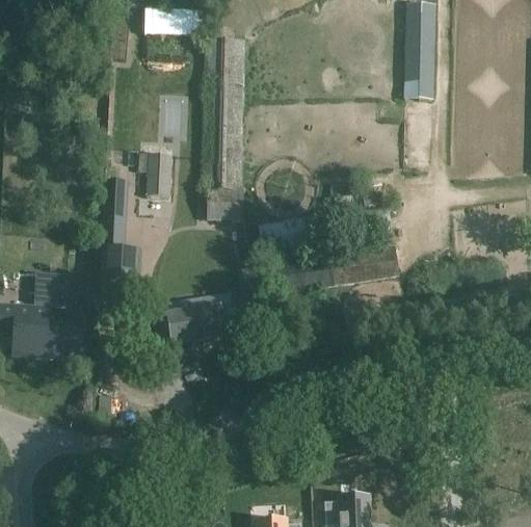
[(405,1),(403,97),(433,98),(435,2),(405,1)]
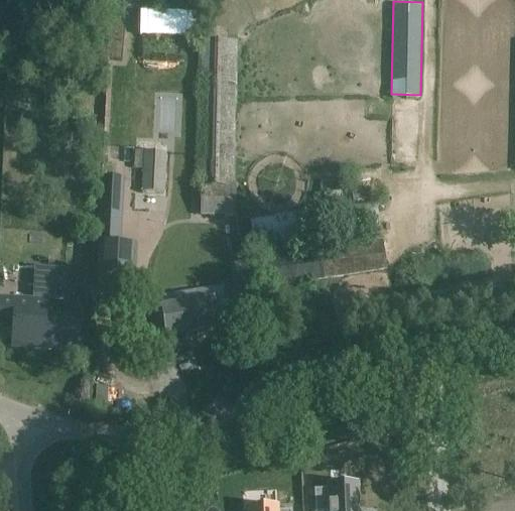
[(234,183),(234,181),(238,36),(200,35),(196,182),(202,182),(234,183)]
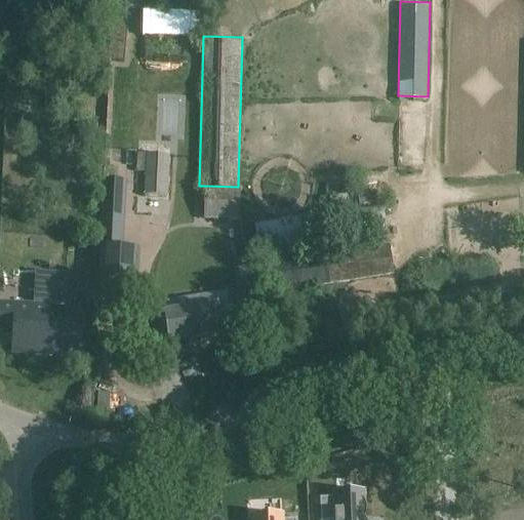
[(137,167),(145,167),(145,193),(167,194),(170,151),(146,150),(137,150),(137,167)]
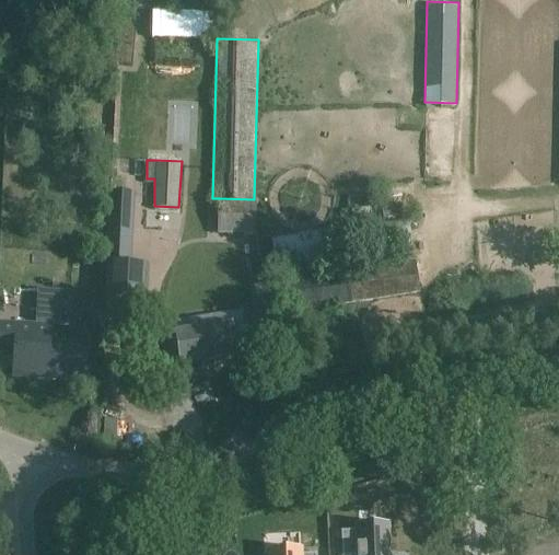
[(111,189),(108,229),(129,230),(130,191),(111,189)]
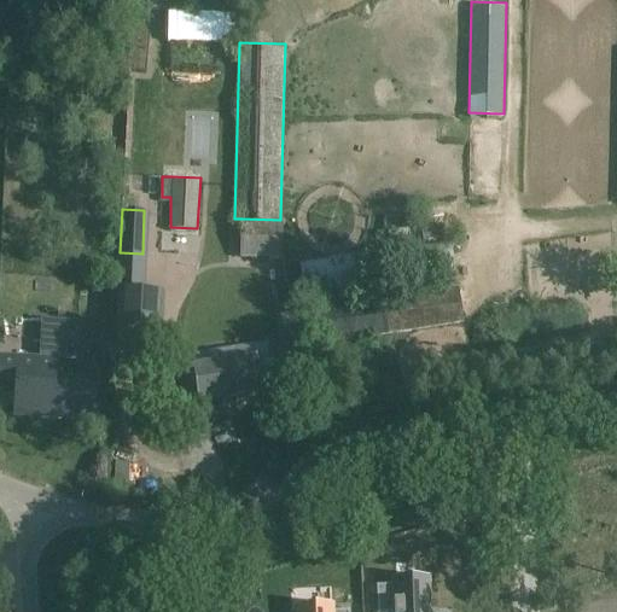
[(280,220),(242,219),(242,254),(281,255),(283,217),(280,217),(280,220)]
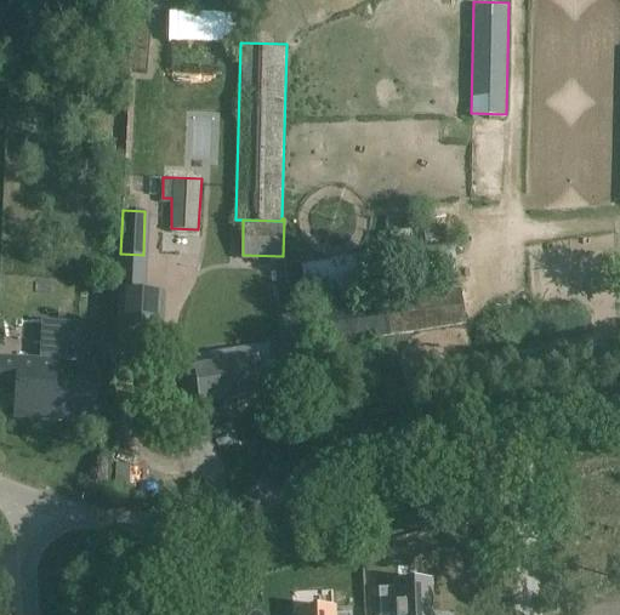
[(453,235),(300,258),(306,297),(459,273),(453,235)]
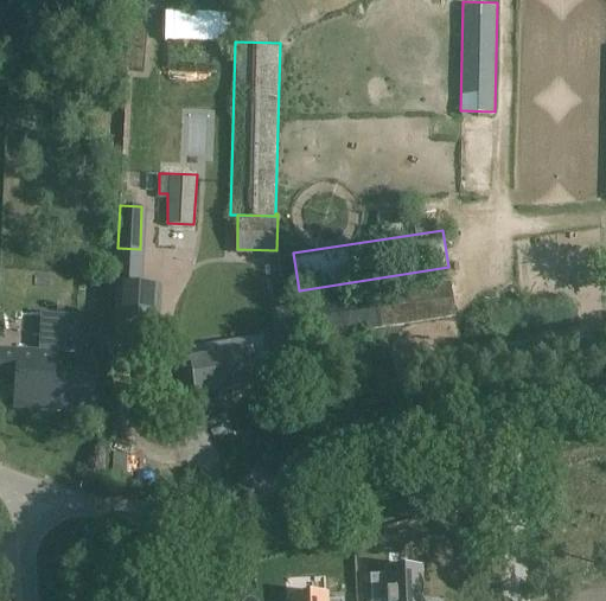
[(289,304),(294,338),(455,313),(451,277),(289,304)]
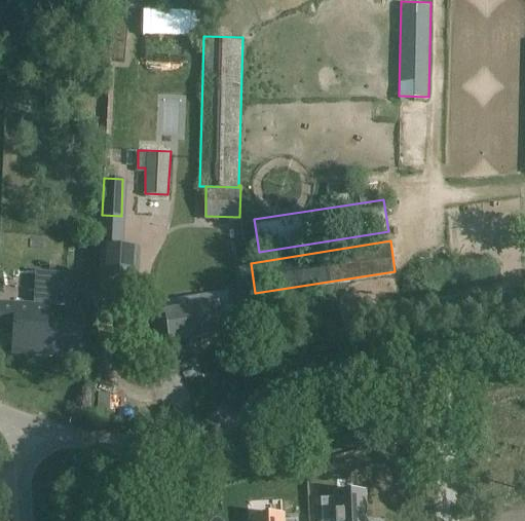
[(138,298),(140,249),(123,248),(119,248),(101,247),(98,296),(100,296),(138,298)]
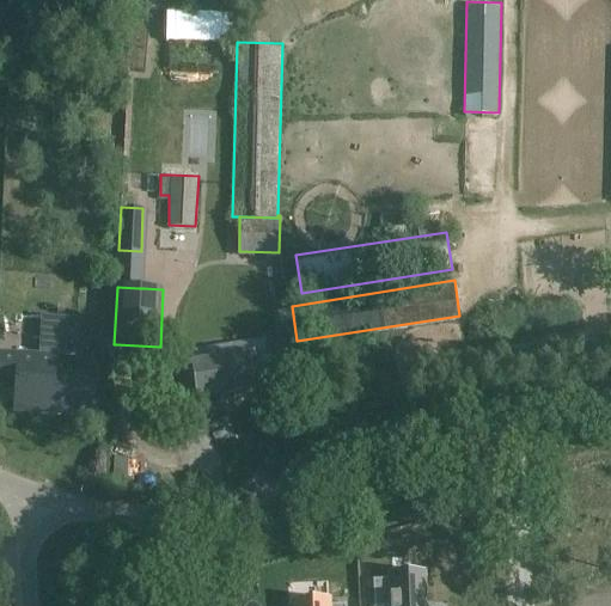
[(294,325),(292,306),(277,307),(283,343),(297,341),(294,325)]
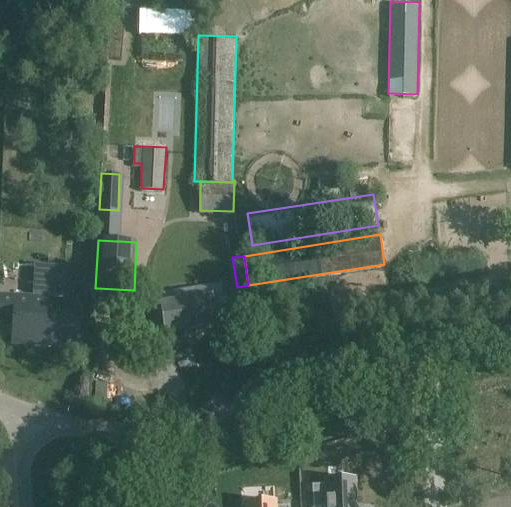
[(50,262),(49,293),(64,294),(66,263),(50,262)]
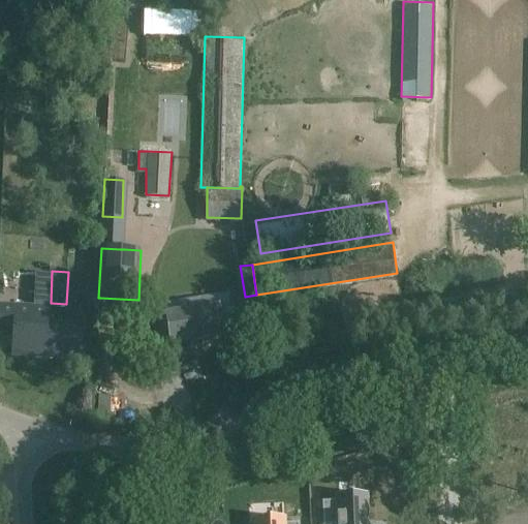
[(234,333),(227,291),(207,295),(209,305),(178,309),(176,300),(155,303),(161,343),(172,342),(172,346),(191,343),(191,344),(193,344),(193,342),(202,341),(203,342),(204,342),(204,341),(224,338),(224,334),(234,333)]
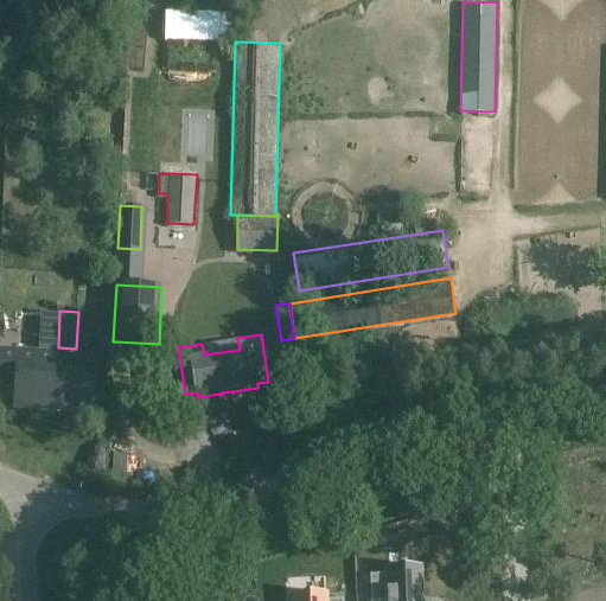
[(0,344),(0,376),(18,378),(18,398),(43,400),(43,406),(95,408),(97,366),(57,365),(57,355),(42,353),(42,346),(39,347),(0,344)]
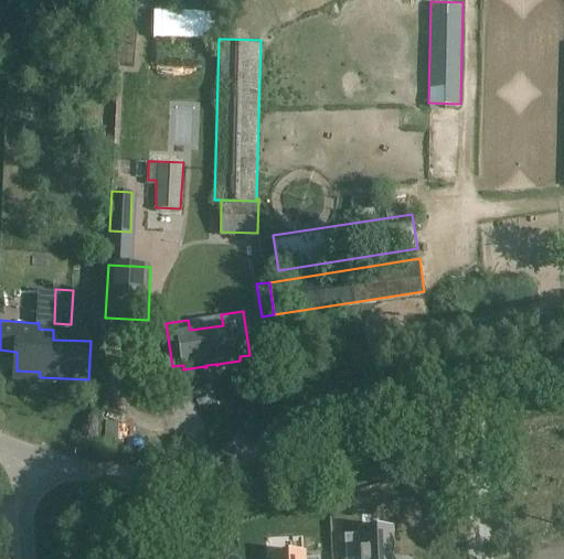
[(361,533),(346,534),(347,558),(362,558),(361,558),(392,558),(392,527),(390,527),(362,528),(361,528),(361,533)]
